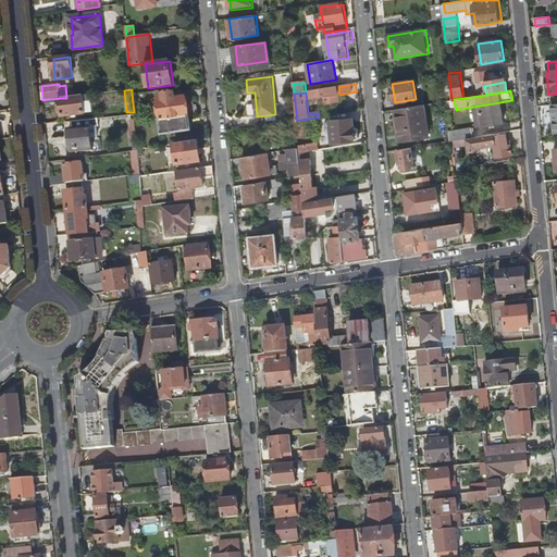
[(66,98),(60,98),(62,116),(85,113),(83,96),(66,98)]
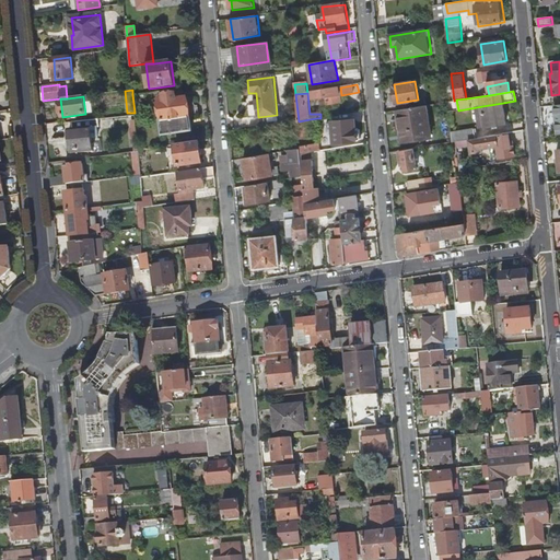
[(196,115),(194,96),(160,100),(161,119),(160,119),(162,136),(193,132),(190,115),(196,115)]
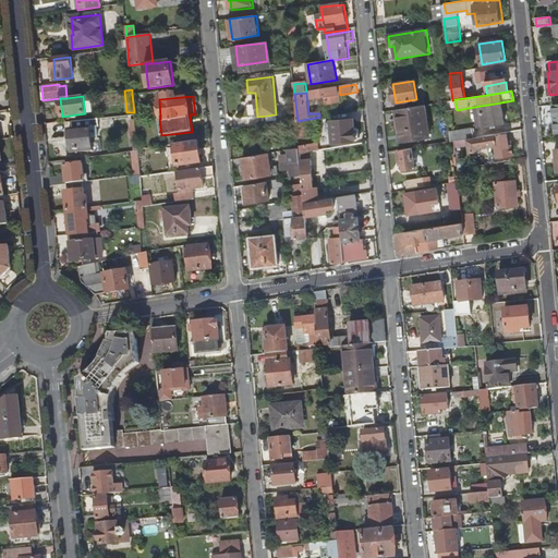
[(501,102),(481,106),(482,114),(477,114),(480,123),(483,123),(484,126),(505,123),(501,102)]
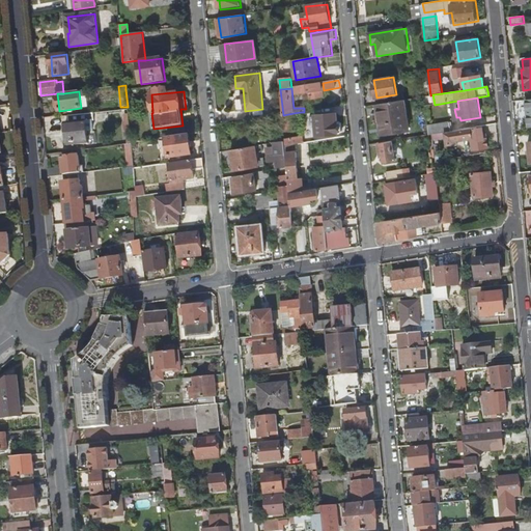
[(407,100),(378,104),(383,135),(412,130),(407,100)]
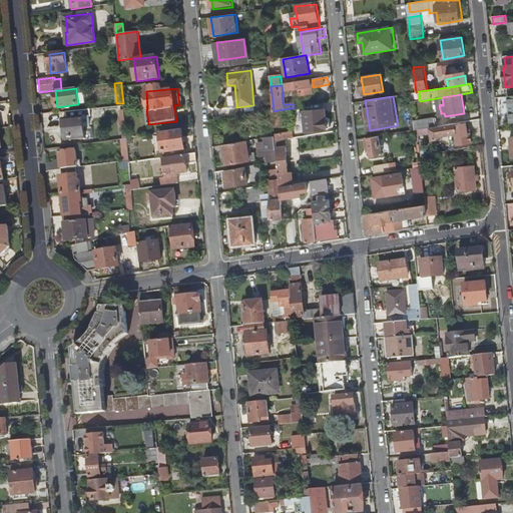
[(66,111),(67,118),(83,116),(91,115),(91,109),(66,111)]
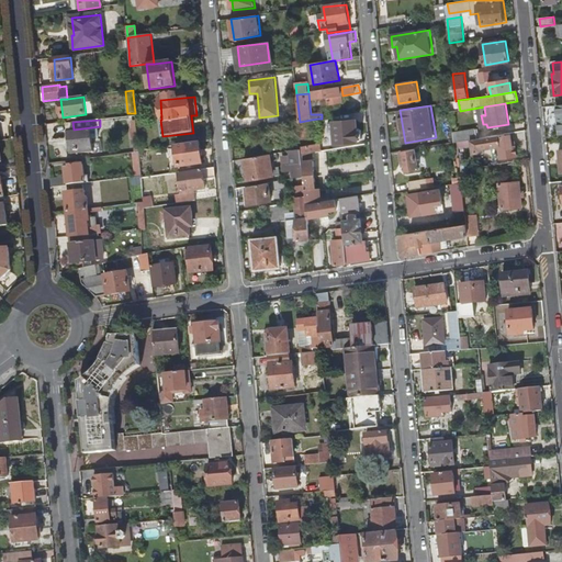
[(300,122),(292,123),(295,143),(314,139),(311,120),(300,122)]
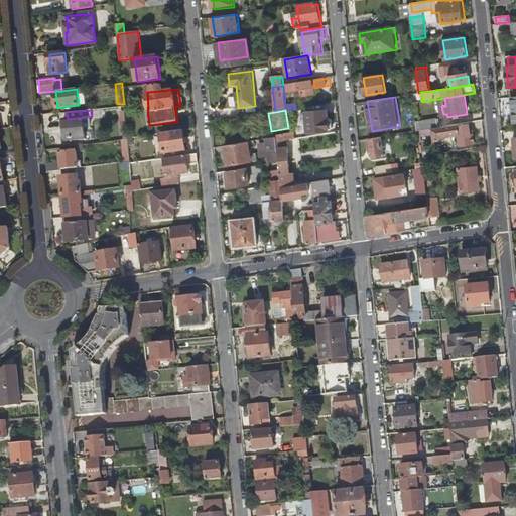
[(326,112),(304,115),(307,136),(328,132),(332,129),(330,121),(327,120),(326,112)]
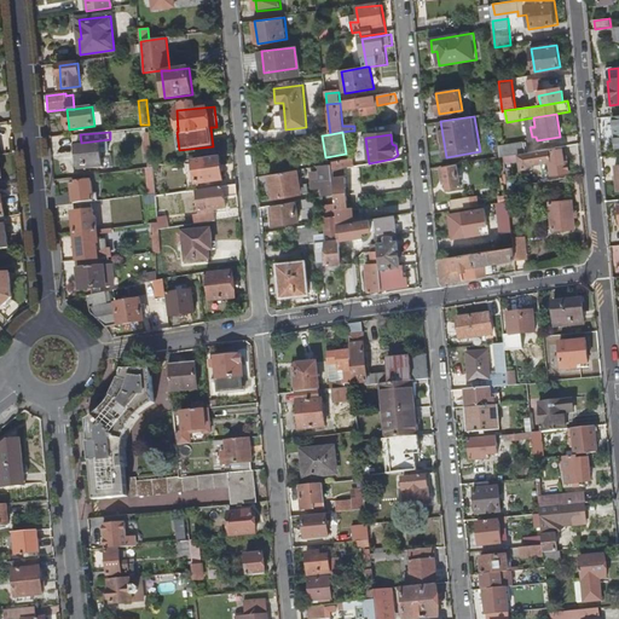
[(100,140),(81,143),(77,143),(80,171),(103,168),(100,140)]
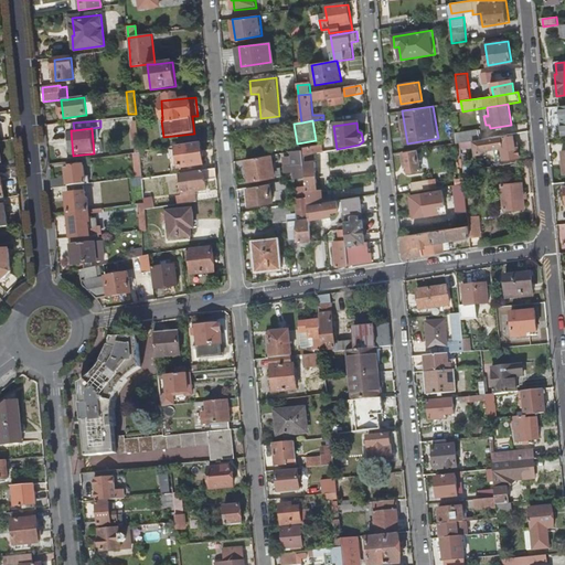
[(477,130),(456,134),(458,144),(461,142),(475,140),(479,140),(477,130)]
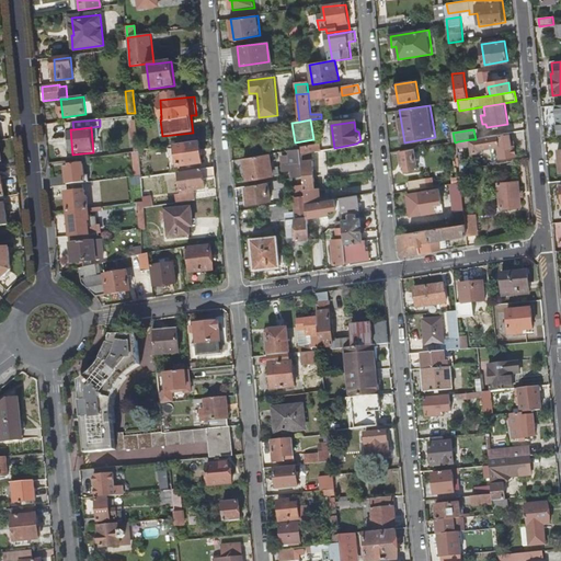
[(497,137),(496,135),(476,139),(471,139),(473,153),(474,155),(480,153),(482,150),(499,147),(501,158),(517,156),(515,146),(513,147),(511,135),(497,137)]
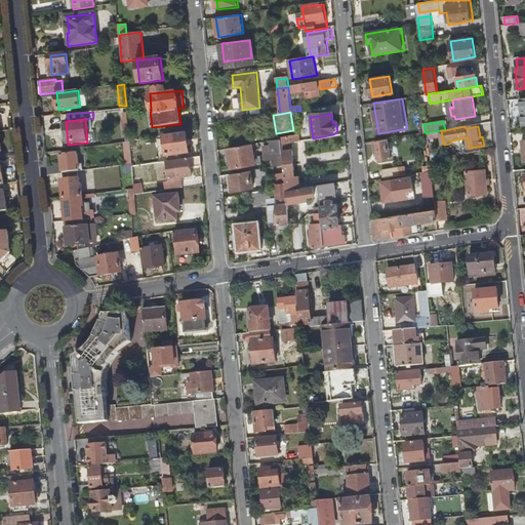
[(190,153),(188,132),(166,135),(168,156),(190,153)]
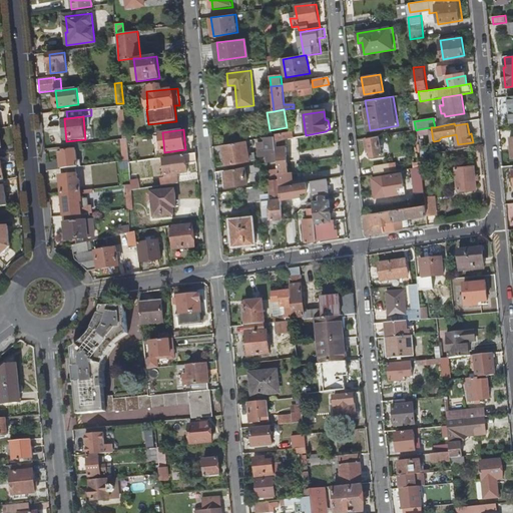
[(293,139),(293,131),(276,134),(276,141),(284,140),(293,139)]
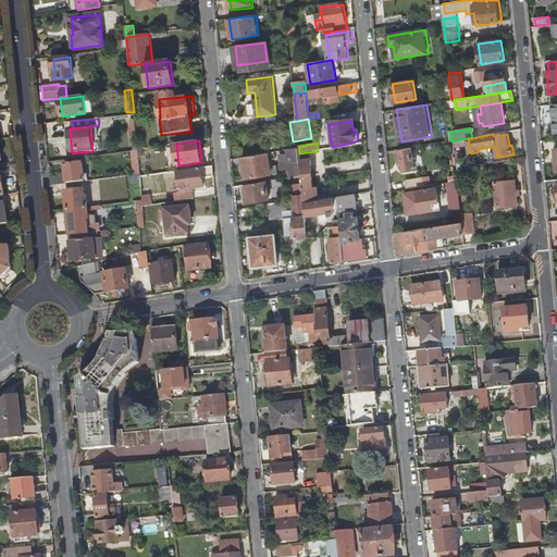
[(291,170),(292,178),(302,176),(299,153),(299,146),(295,146),(295,148),(288,149),(288,156),(282,157),(284,171),(291,170)]
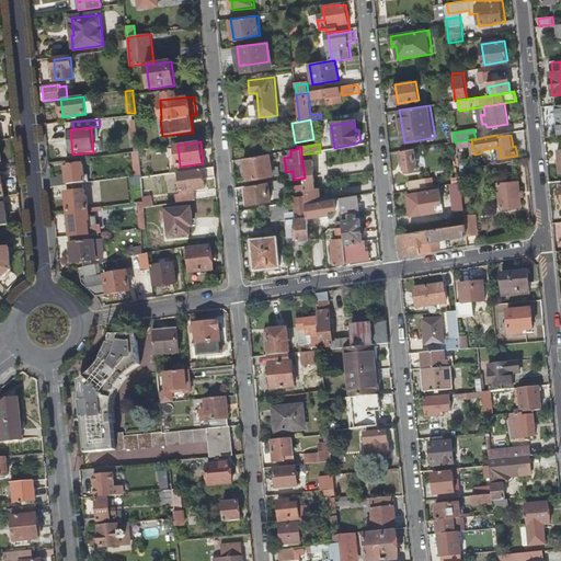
[(390,152),(390,160),(402,158),(403,165),(405,165),(407,172),(419,170),(416,149),(390,152)]
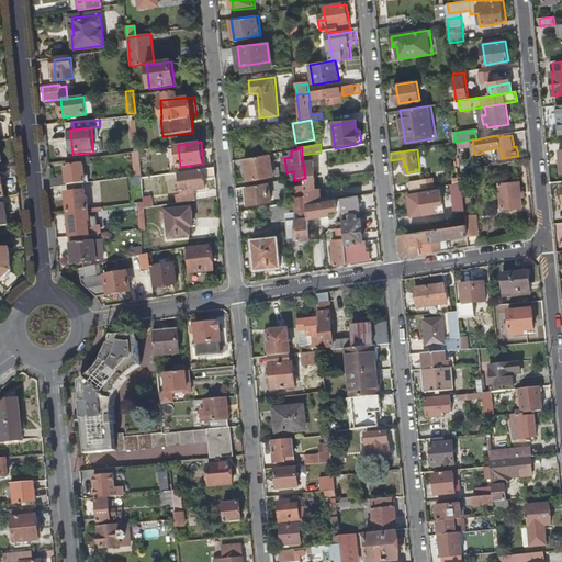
[(273,177),(270,154),(245,158),(248,180),(273,177)]
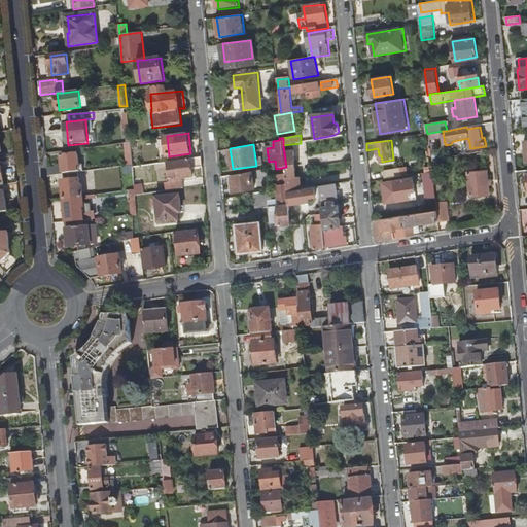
[(288,191),(301,189),(300,177),(295,178),(291,144),(283,145),(286,167),(287,185),(288,191)]
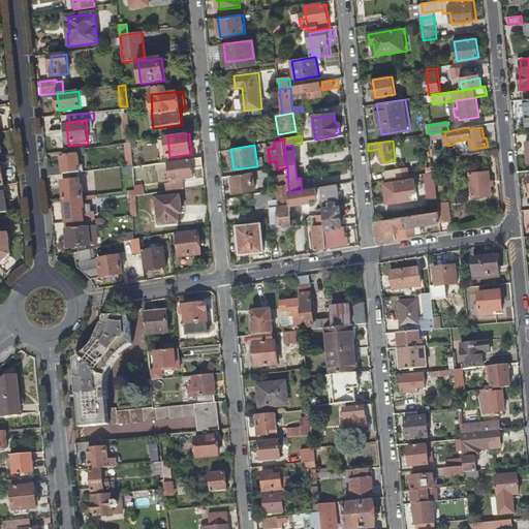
[(63,166),(48,168),(49,177),(84,172),(83,164),(80,164),(79,155),(62,156),(63,166)]
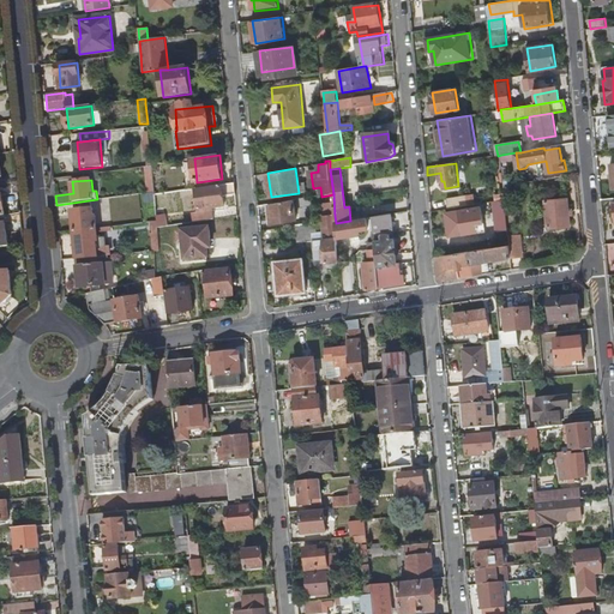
[(223,196),(236,194),(235,184),(197,188),(199,214),(193,214),(194,224),(214,221),(212,209),(224,206),(223,196)]
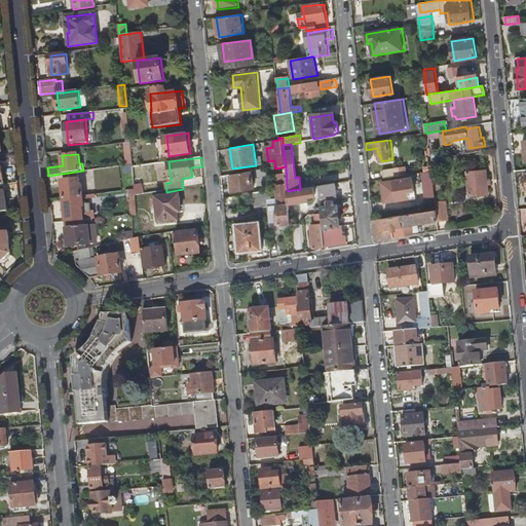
[(380,180),(396,178),(393,171),(379,173),(380,180)]
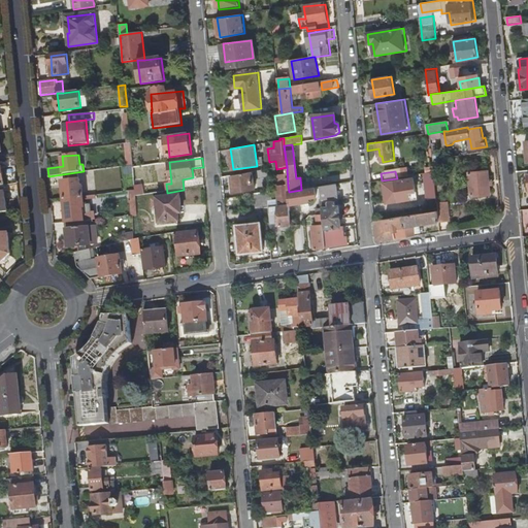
[(491,194),(489,171),(468,173),(471,196),(491,194)]
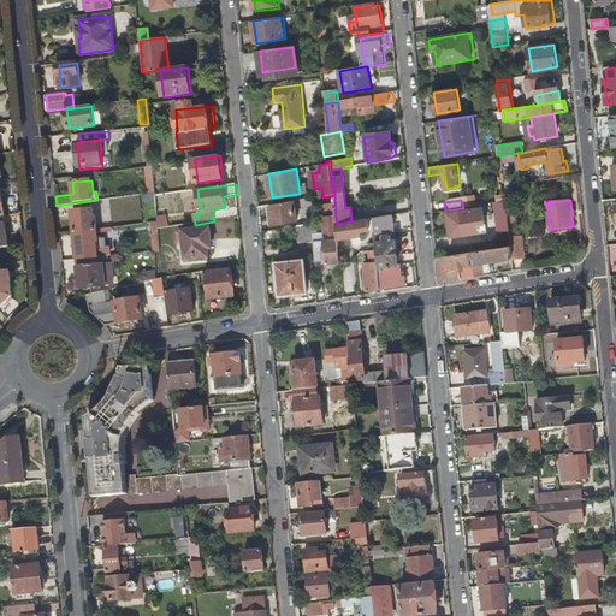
[(295,201),(271,205),(274,223),(297,219),(295,201)]
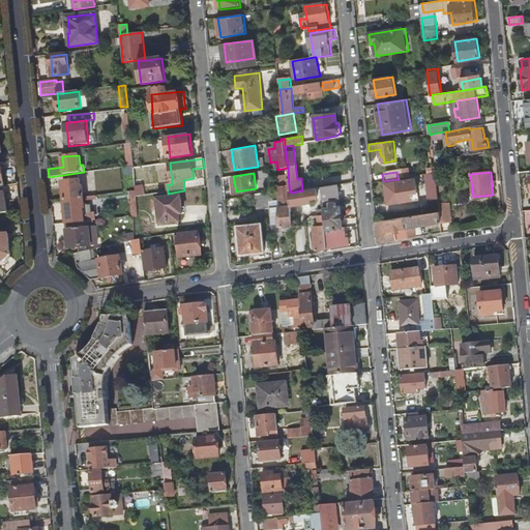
[(439,200),(436,174),(428,176),(430,200),(439,200)]
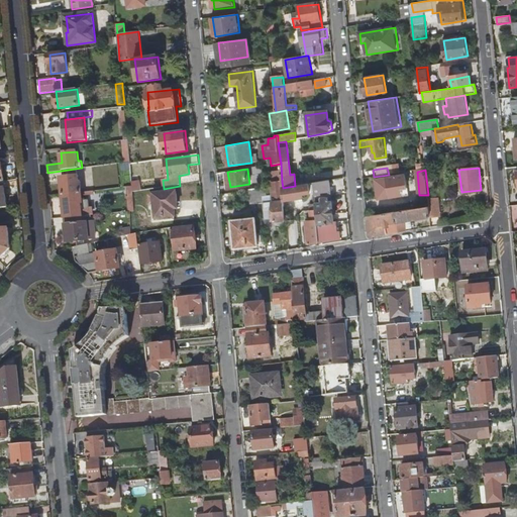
[(378,179),(381,199),(400,195),(399,189),(402,189),(403,196),(409,195),(405,174),(378,179)]
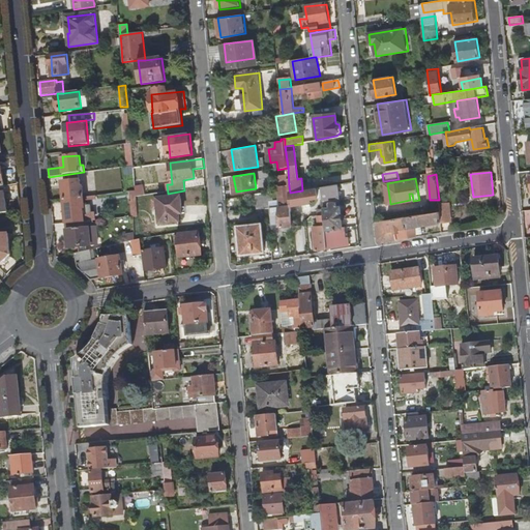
[(84,197),(83,194),(83,187),(81,187),(80,180),(65,181),(65,188),(63,188),(64,199),(84,197)]
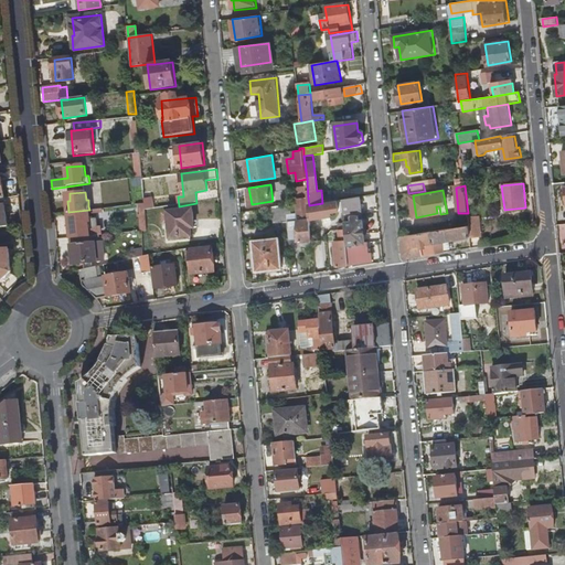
[(362,211),(361,198),(343,200),(344,211),(344,213),(362,211)]
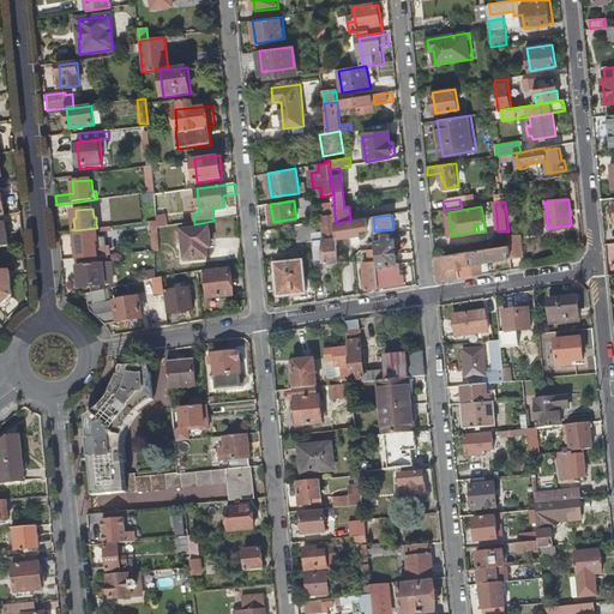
[(323,263),(339,262),(337,239),(337,238),(336,223),(335,216),(323,217),(324,234),(317,234),(315,223),(305,224),(307,242),(313,241),(314,250),(320,248),(323,263)]
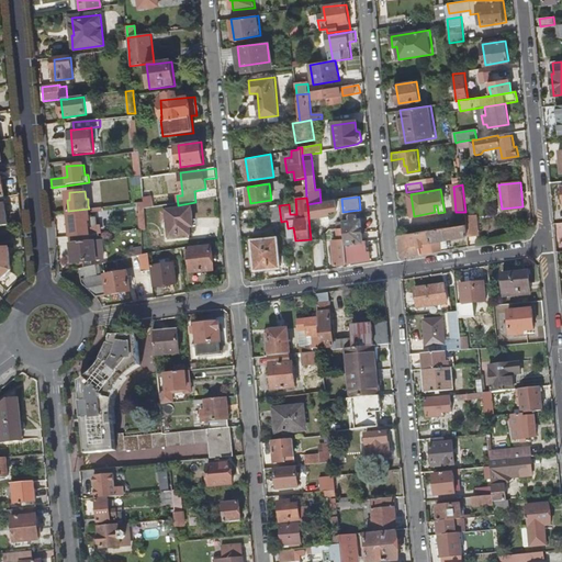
[(329,212),(336,211),(335,200),(321,202),(307,204),(308,217),(308,218),(329,215),(329,212)]
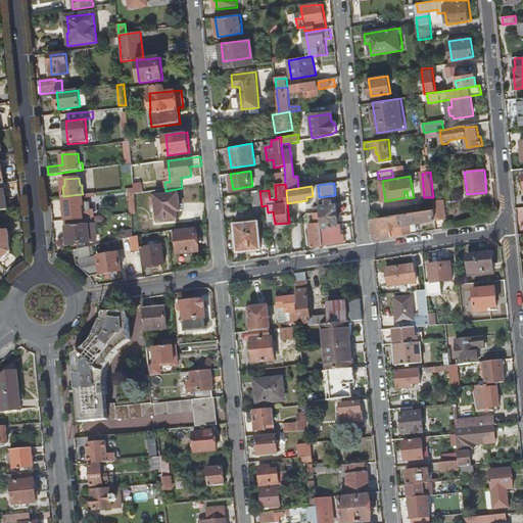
[(253,206),(262,206),(259,191),(251,193),(253,206)]
